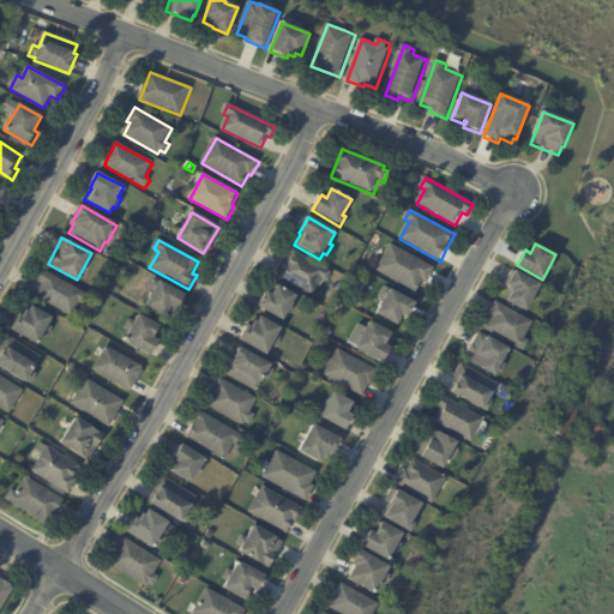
[(434,272),(427,284),(423,282),(417,294),(377,271),(392,245),(435,269),(434,272)]
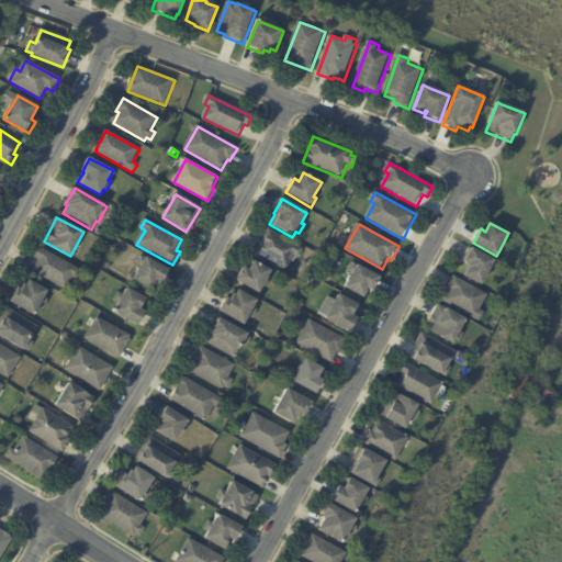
[(298,258),(295,257),(287,272),(253,254),(260,239),(263,240),(270,231),(304,250),(300,259),(298,258)]
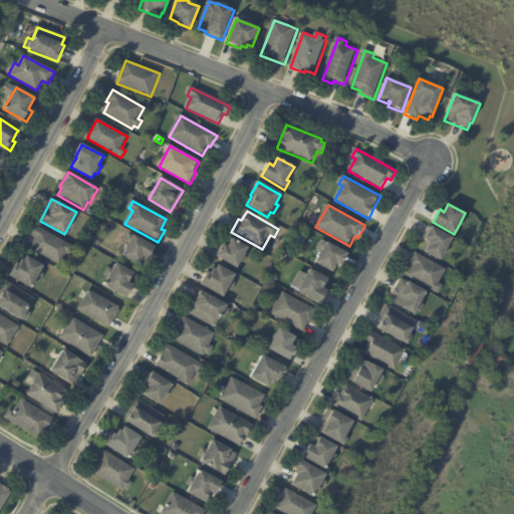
[(453,238),(440,260),(425,252),(425,253),(420,250),(425,241),(421,239),(428,227),(430,228),(432,226),(453,238)]
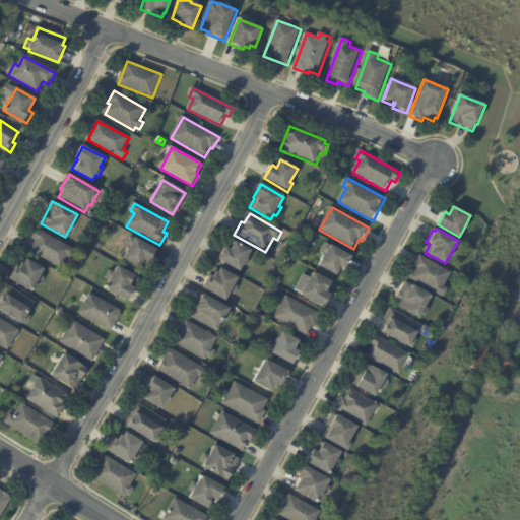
[(75,251),(71,259),(67,257),(61,268),(29,251),(36,241),(33,239),(37,230),(75,251)]
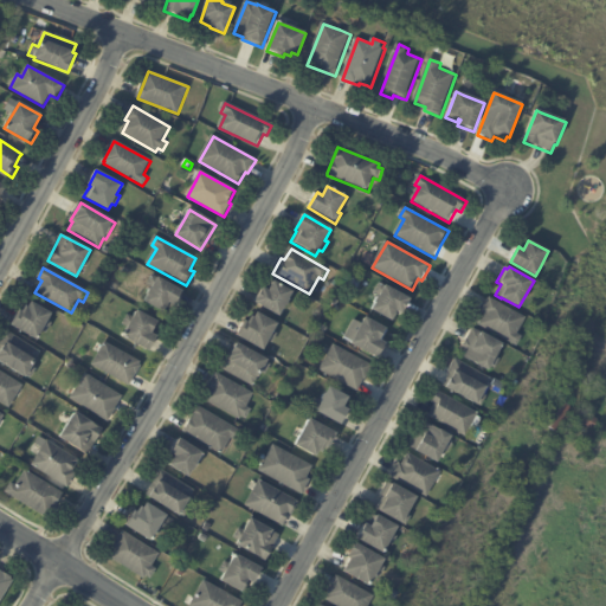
[(185,292),(176,308),(171,304),(166,314),(147,303),(152,296),(149,295),(153,290),(154,290),(155,289),(148,285),(154,275),(185,292)]
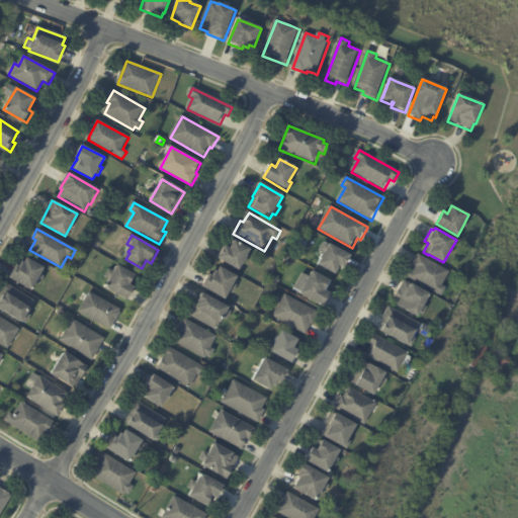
[(305,249),(296,245),(300,238),(310,243),(306,250),(305,249)]
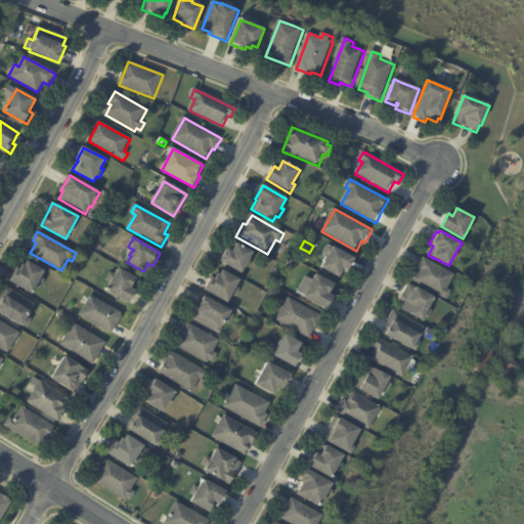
[(103,250),(101,254),(95,250),(98,245),(104,248),(103,250)]
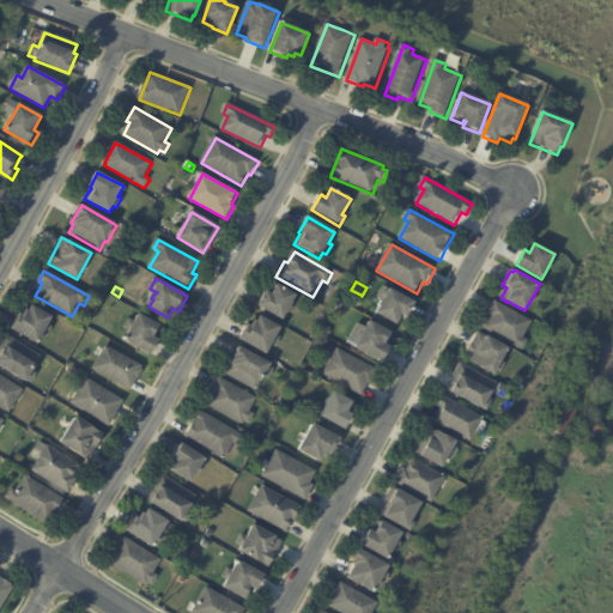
[(284,321),(259,307),(267,292),(273,296),(278,286),(298,297),(284,321)]
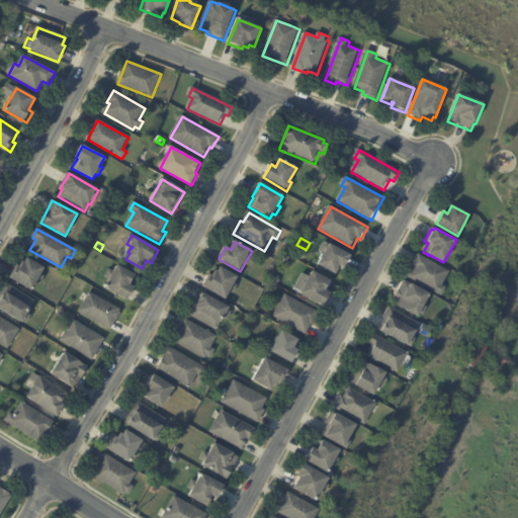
[(330,245),(351,257),(344,270),(340,267),(335,275),(319,266),(321,260),(320,260),(323,254),(319,251),(323,243),(329,246),(330,245)]
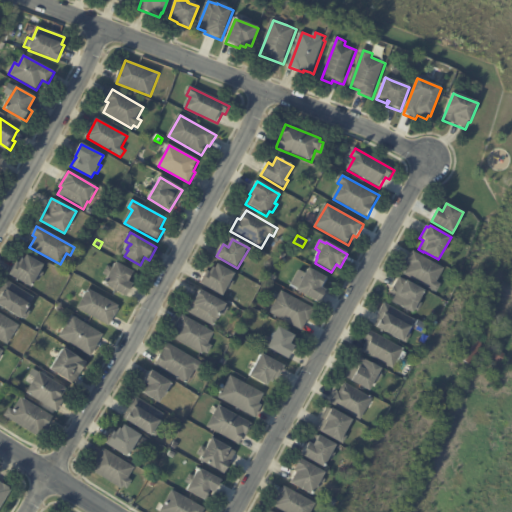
[(405,273),(408,266),(406,264),(413,251),(444,268),(437,283),(441,285),(437,293),(403,275),(405,273)]
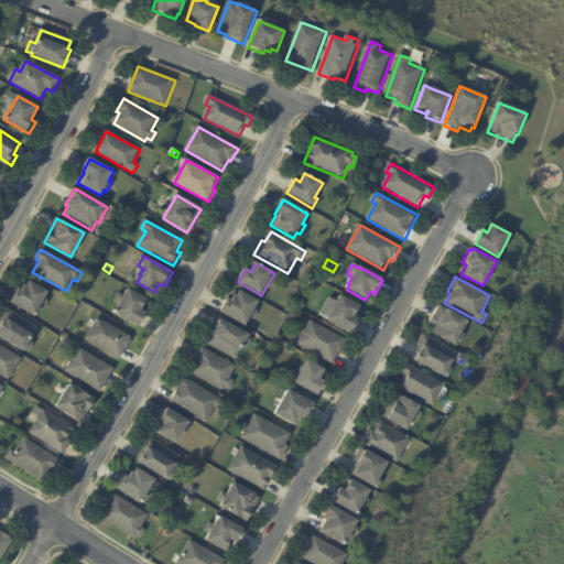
[(47,293),(44,300),(47,302),(43,311),(39,308),(34,317),(11,303),(18,291),(21,293),(25,288),(26,289),(30,283),(47,293)]
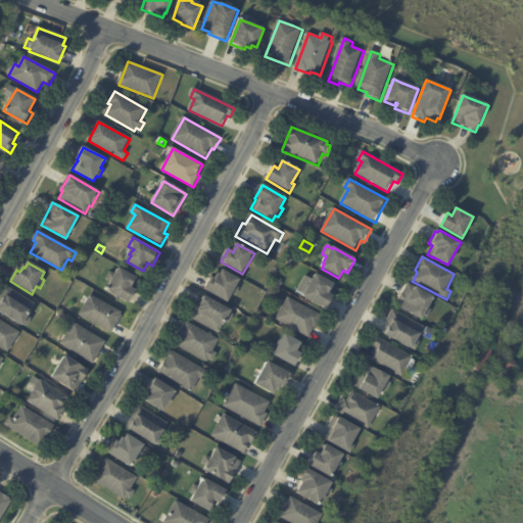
[(136,277),(131,287),(136,290),(129,302),(106,289),(111,281),(105,278),(109,271),(115,274),(119,268),(136,277)]
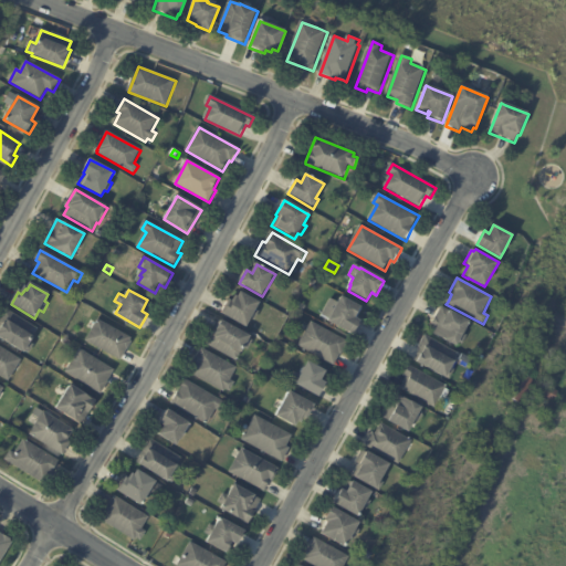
[(247,328),(221,314),(229,301),(233,302),(236,296),(239,299),(241,293),(260,304),(257,311),(259,313),(254,321),(251,320),(247,328)]
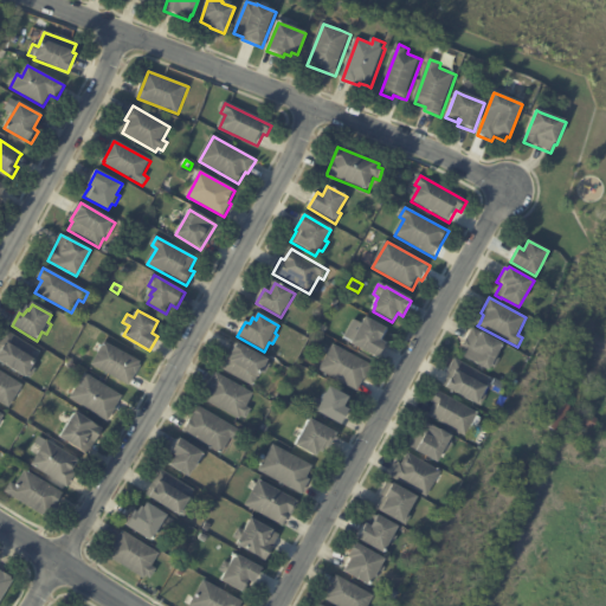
[(385,339),(384,342),(389,346),(381,361),(354,346),(355,345),(345,339),(355,321),(365,326),(368,318),(389,330),(385,339)]
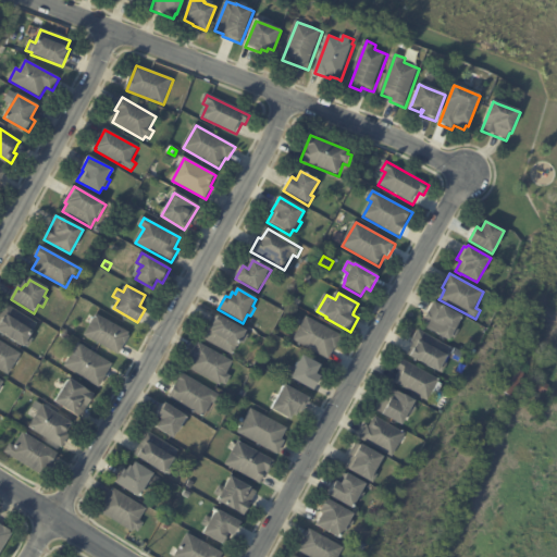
[(293,302),(296,298),(302,302),(300,308),(293,302)]
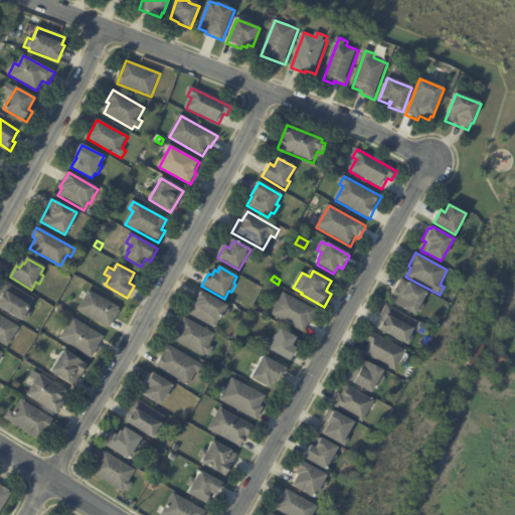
[(393,304),(396,298),(394,297),(403,280),(411,285),(412,283),(431,292),(423,306),(426,307),(422,315),(419,314),(418,316),(393,304)]
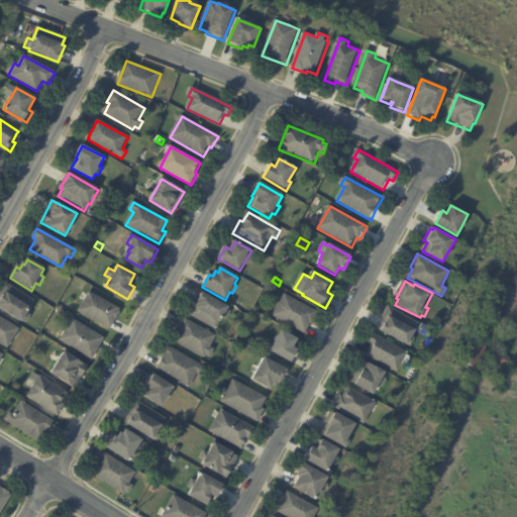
[(34,302),(30,308),(31,309),(28,315),(30,316),(26,323),(24,322),(23,323),(0,308),(0,296),(1,295),(0,294),(6,284),(34,302)]
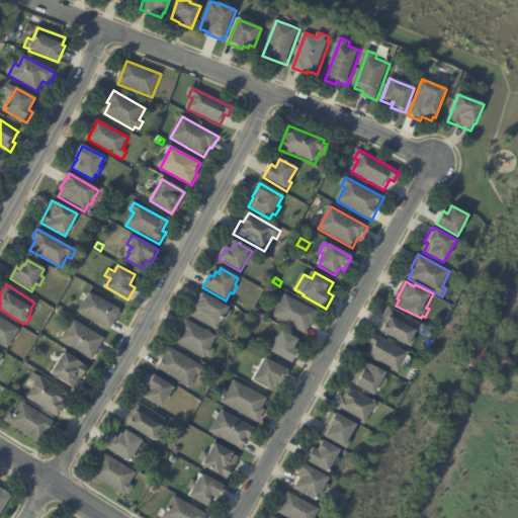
[(233,311),(228,321),(224,319),(217,331),(190,317),(194,310),(192,308),(201,292),(233,311)]
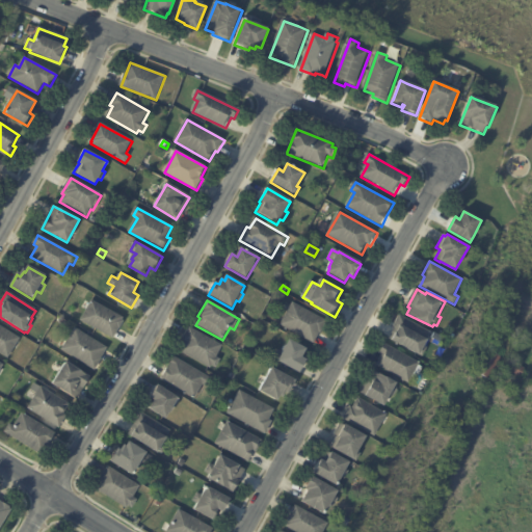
[(124,319),(122,322),(124,322),(120,329),(113,340),(82,322),(92,301),(124,319)]
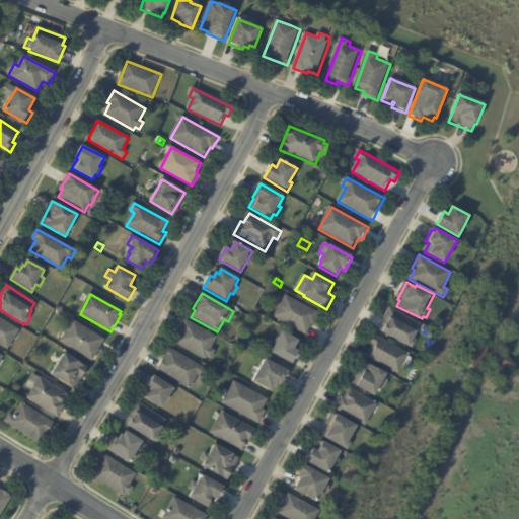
[(314,326),(313,326),(307,337),(275,318),(286,296),(321,314),(314,326)]
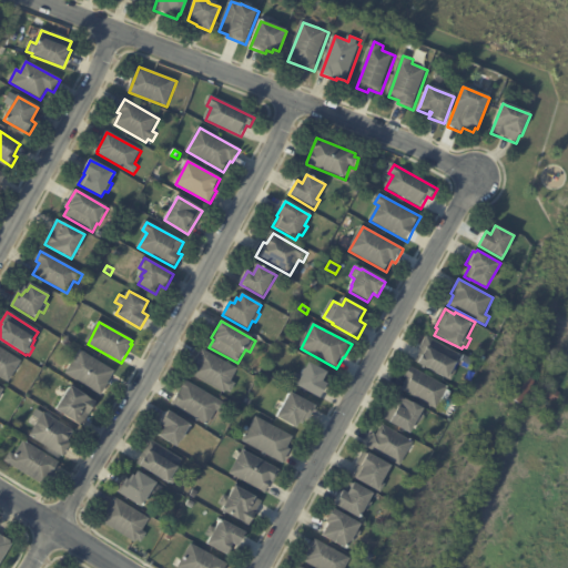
[(460,357),(457,363),(458,364),(454,372),(456,374),(450,384),(446,382),(447,379),(419,364),(419,365),(415,363),(422,352),(419,351),(427,337),(460,357)]
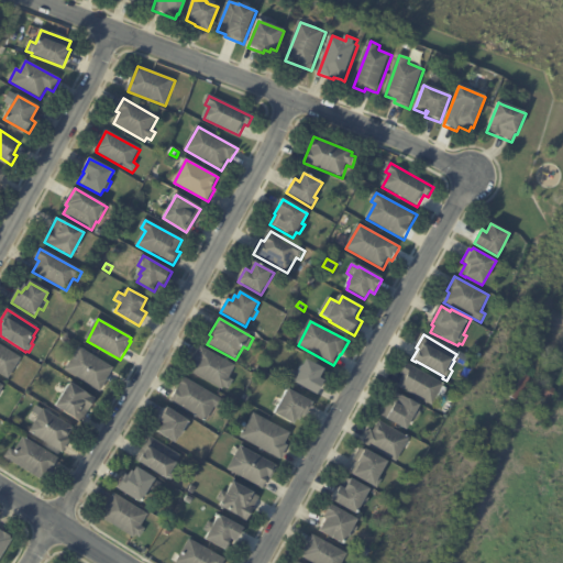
[(0,345),(21,360),(8,381),(0,375),(0,345)]
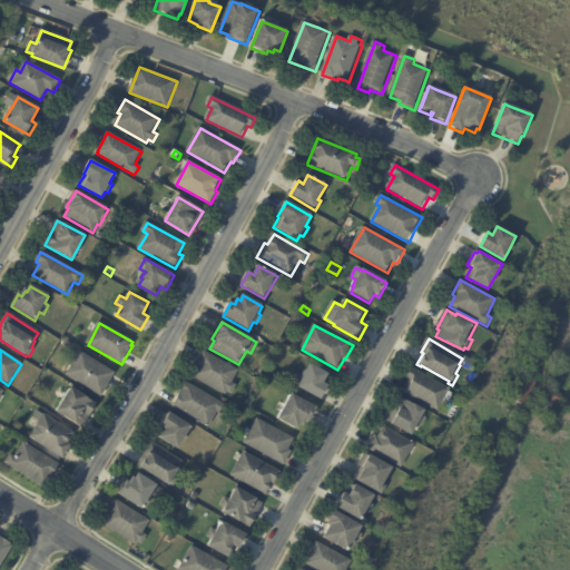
[(470,350),(477,353),(473,359),(467,355),(470,350)]
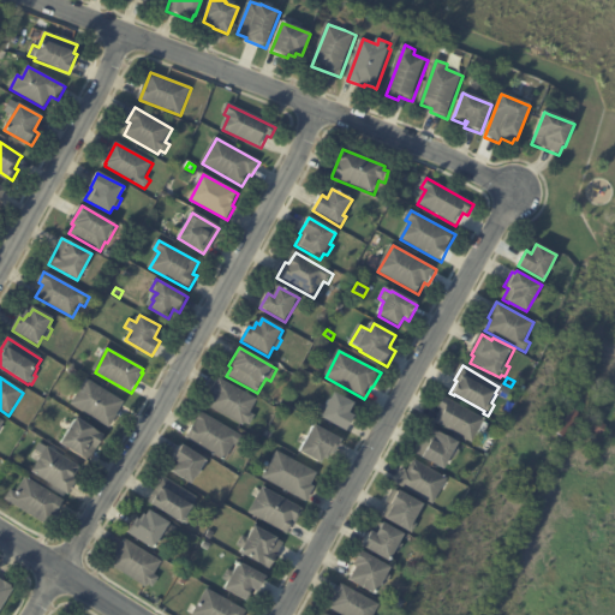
[(256,401),(249,415),(255,417),(250,427),(244,424),(243,427),(208,407),(215,395),(212,394),(219,381),(256,401)]
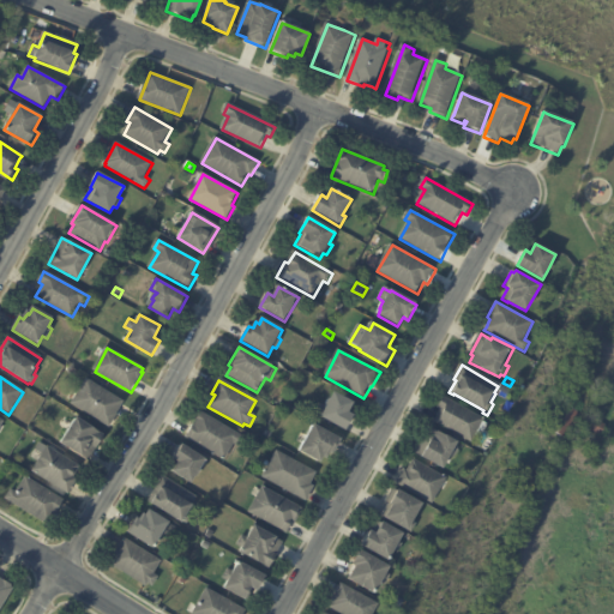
[(125,404),(118,416),(119,417),(112,429),(74,407),(89,381),(125,404)]
